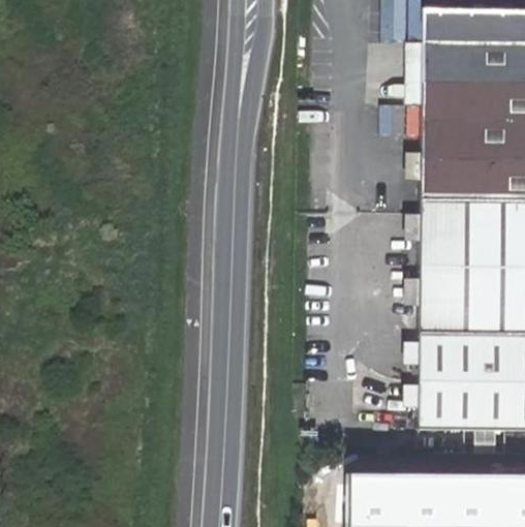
[(420,332),(420,341),(420,364),(420,384),(419,406),(419,428),(524,429),(524,9),(424,7),(424,41),(423,104),(422,199),(422,213),(421,239),(421,277),(421,304),(420,332)]
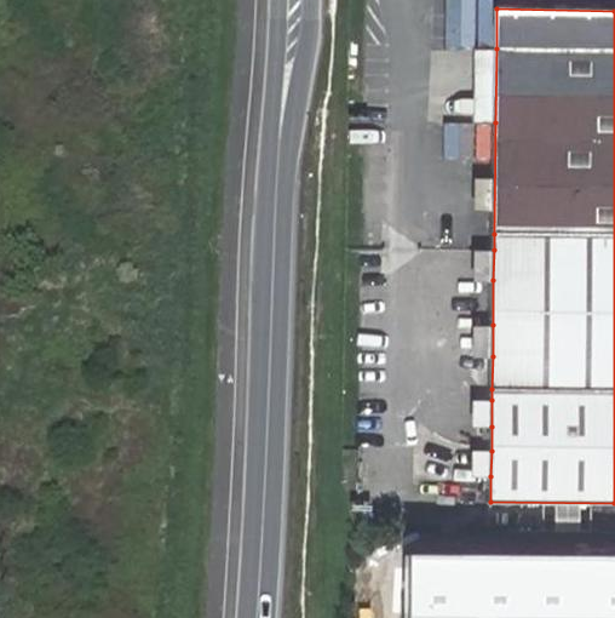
[(495,122),(496,49),(478,49),(478,121),(495,122)]
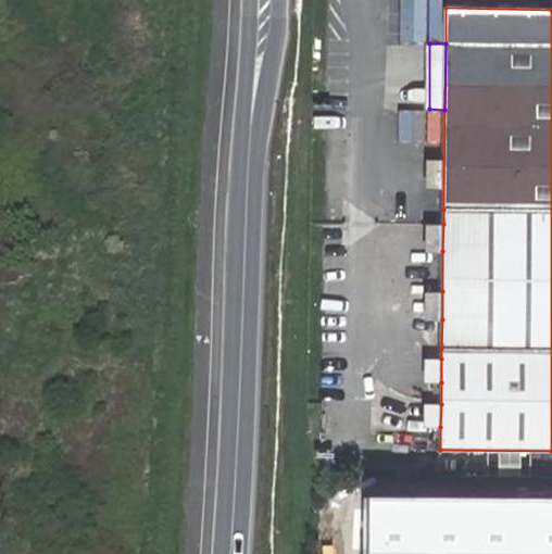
[(428,251),(442,251),(443,224),(428,224),(428,251)]
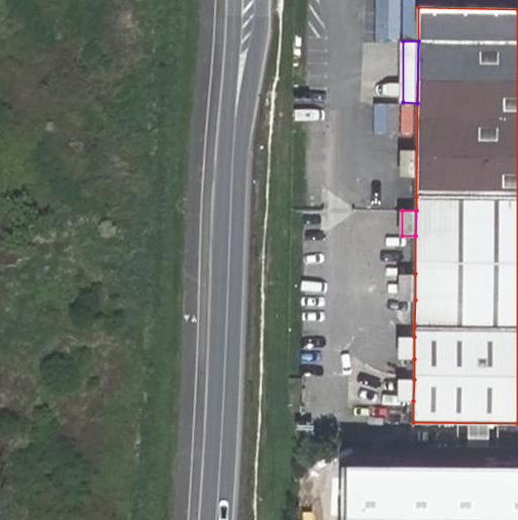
[(401,300),(415,300),(415,273),(401,273),(401,300)]
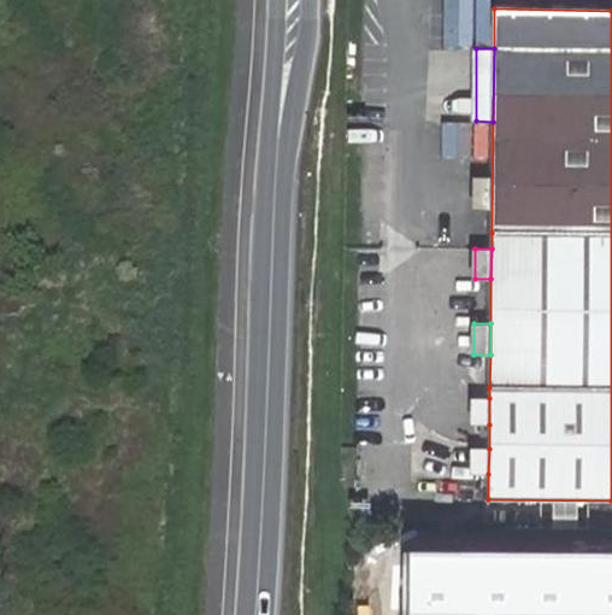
[(489,425),(489,398),(471,398),(471,423),(489,425)]
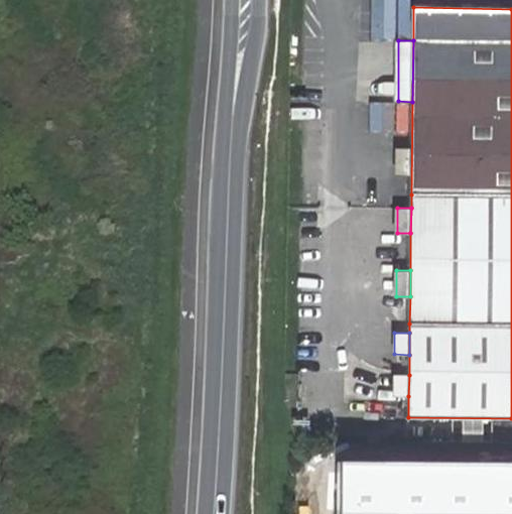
[(408,396),(409,375),(394,375),(393,396),(408,396)]
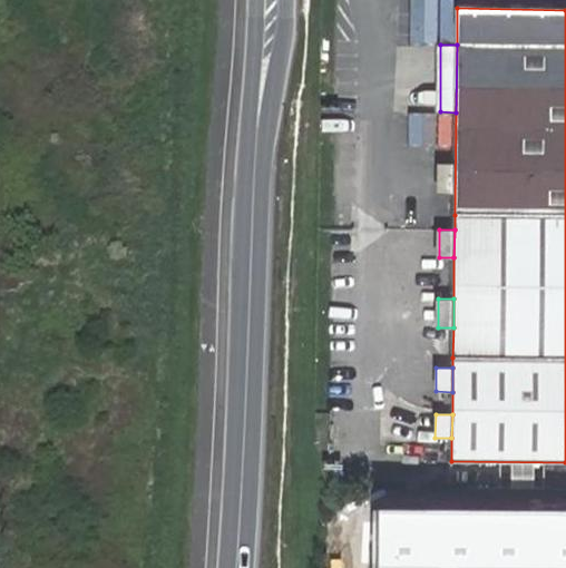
[(565,522),(489,521),(488,567),(565,567),(565,522)]
